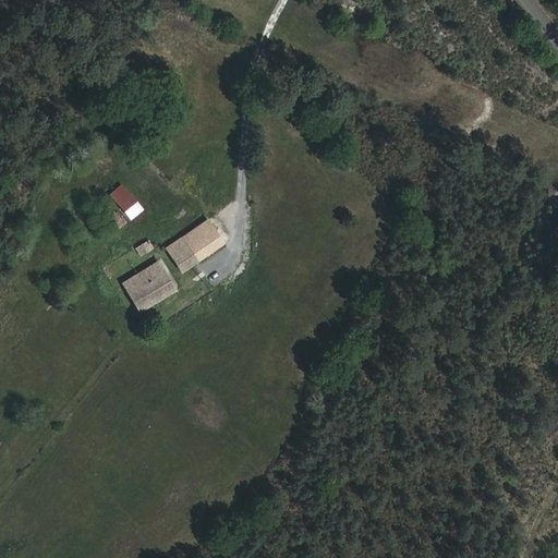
[(142,209),(122,186),(111,196),(131,219),(142,209)]
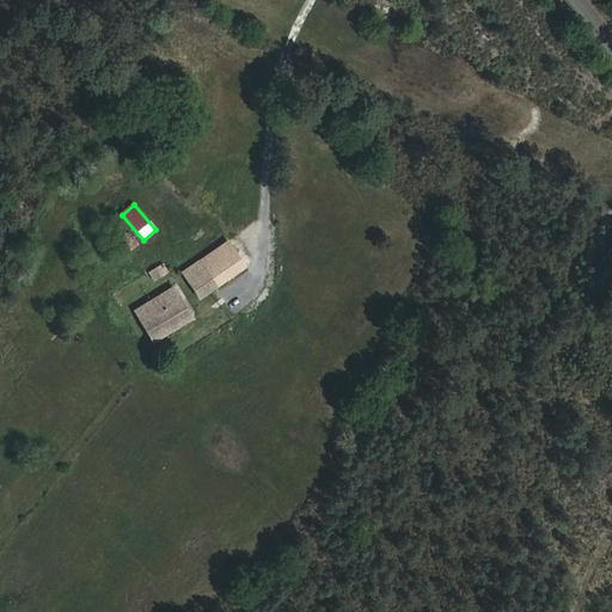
[(197,244),(206,237),(201,230),(191,237),(197,244)]
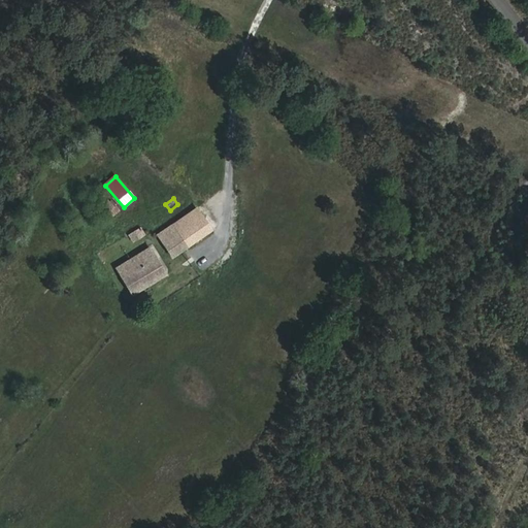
[(120,211),(111,201),(105,206),(113,217),(120,211)]
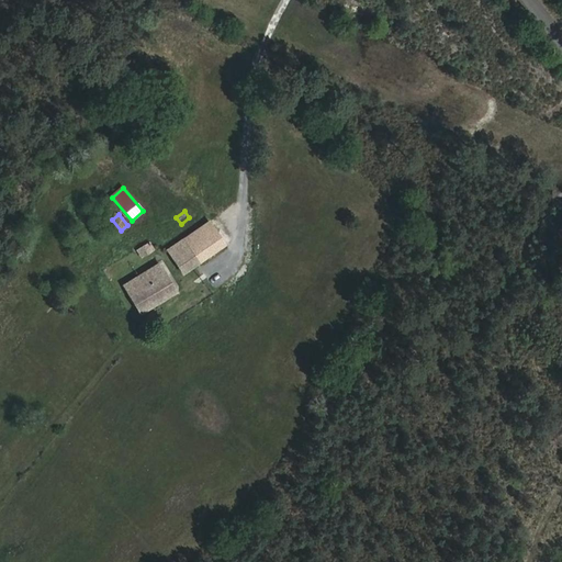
[(210,222),(184,239),(200,262),(225,245),(210,222)]
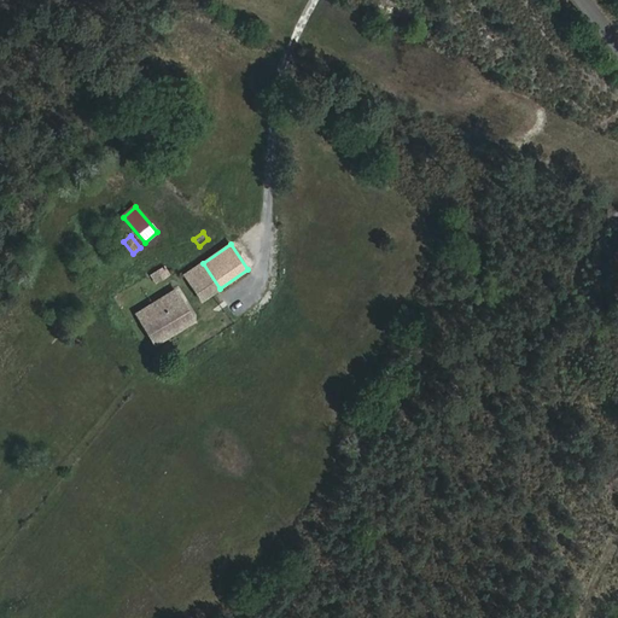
[(220,289),(203,263),(202,262),(184,275),(202,301),(220,289)]
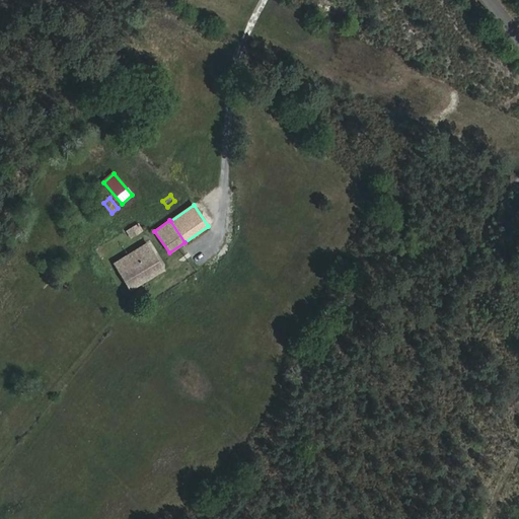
[(131,240),(143,232),(139,224),(126,232),(131,240)]
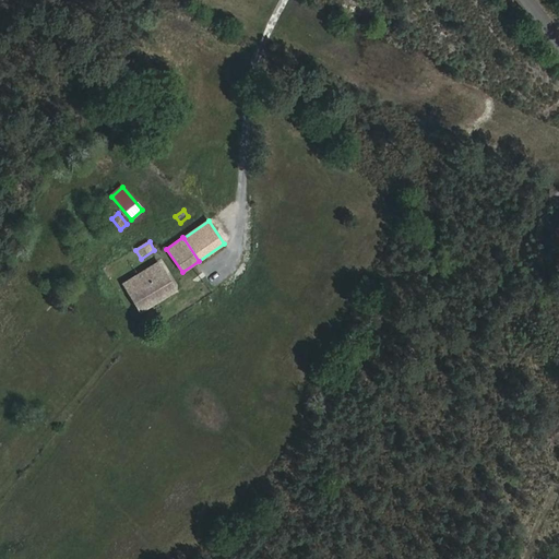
[(140,311),(175,289),(158,263),(123,284),(140,311)]
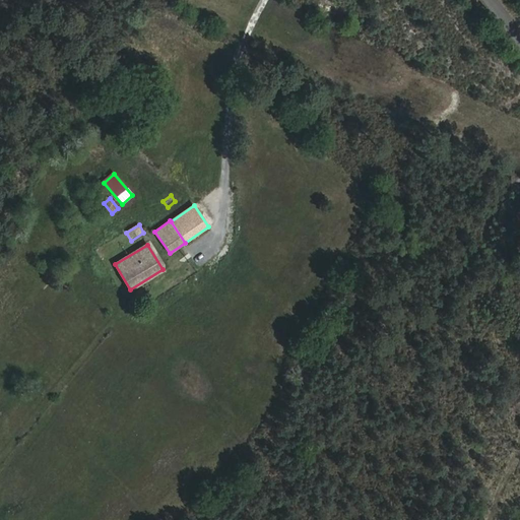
[(320,308),(313,303),(306,299),(299,311),(312,319),(320,308)]
